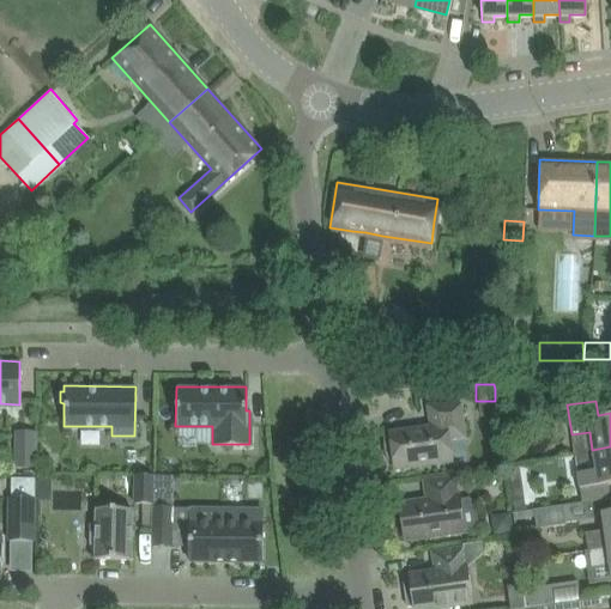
[(385,454),(386,458),(392,458),(393,468),(452,461),(449,439),(465,437),(460,402),(425,402),(429,425),(388,431),(388,433),(382,433),(382,439),(385,454)]
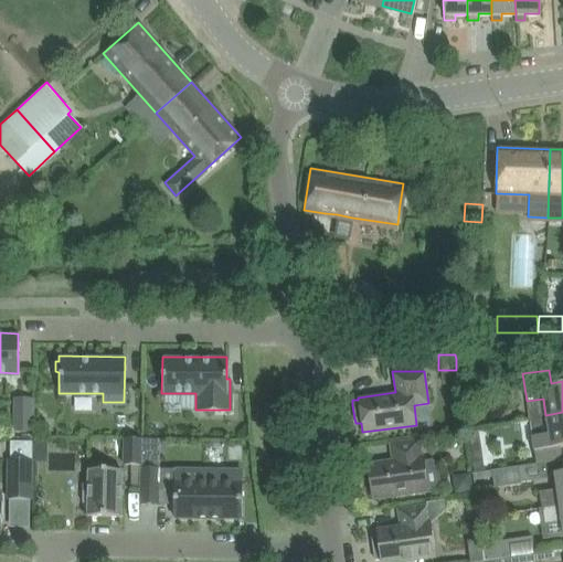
[(13,411),(13,427),(31,427),(31,411),(32,394),(14,394),(13,411)]
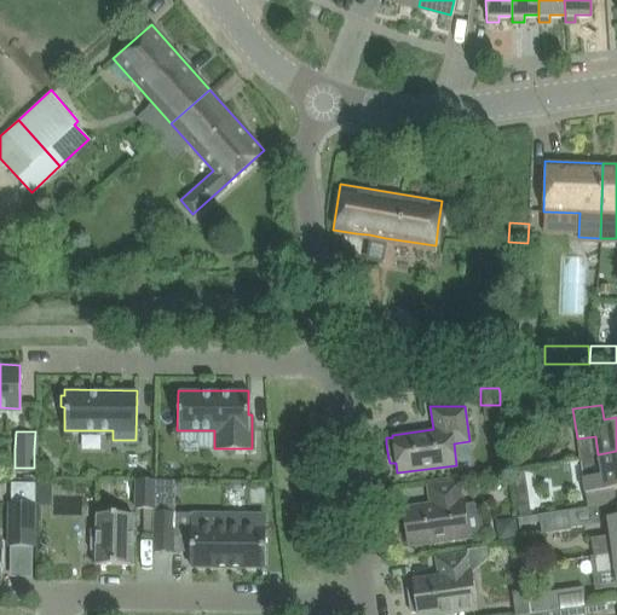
[(616,485),(616,451),(598,454),(600,474),(582,476),(587,505),(615,502),(612,486),(616,485)]
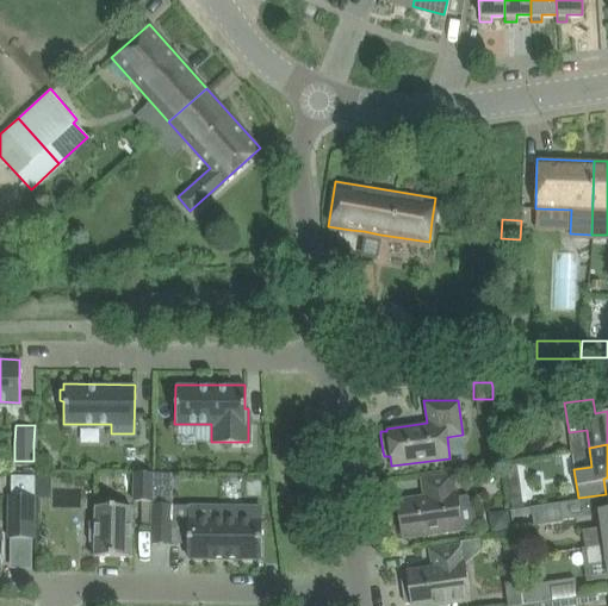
[(135,469),(134,498),(152,498),(152,469),(135,469)]
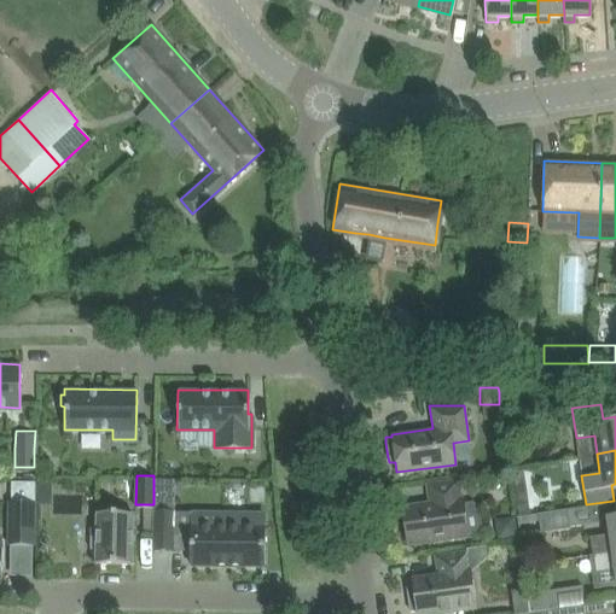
[(154,504),(152,509),(154,509),(173,509),(173,508),(173,475),(154,475),(154,504)]
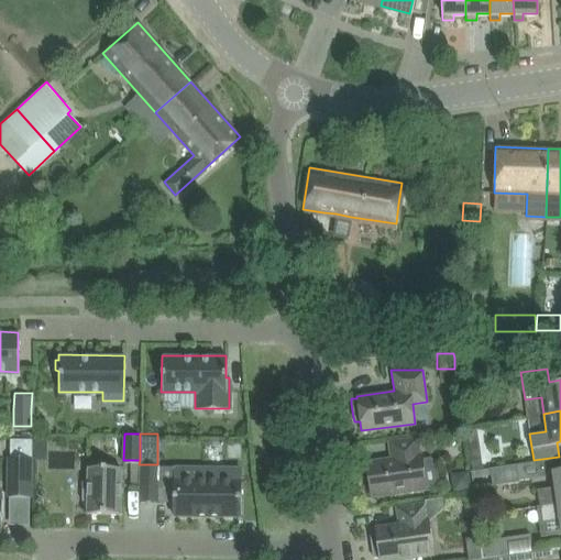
[(370,494),(392,491),(425,486),(420,453),(418,453),(416,437),(388,440),(391,458),(365,461),(370,494)]
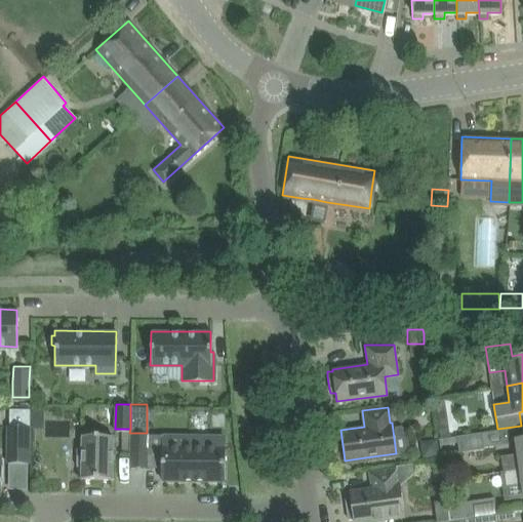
[(7,408),(7,425),(28,425),(28,408),(7,408)]
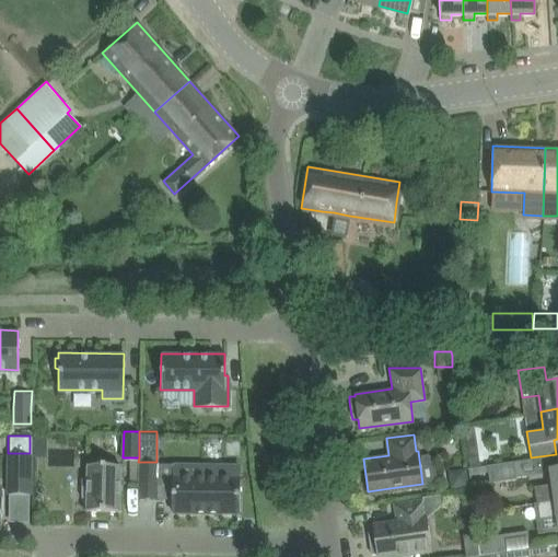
[(475,445),(466,448),(468,466),(478,465),(475,445)]
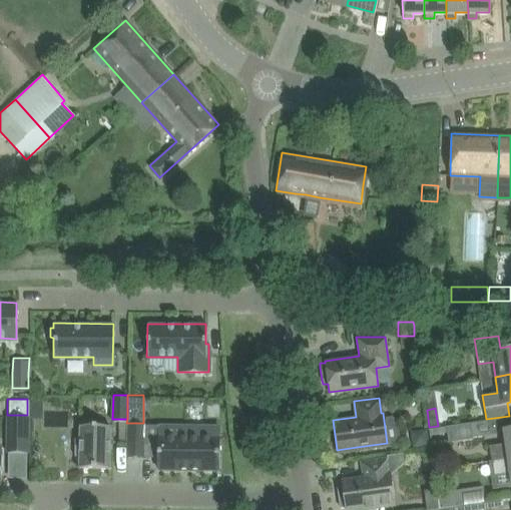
[(7,415),(6,451),(26,451),(27,415),(7,415)]
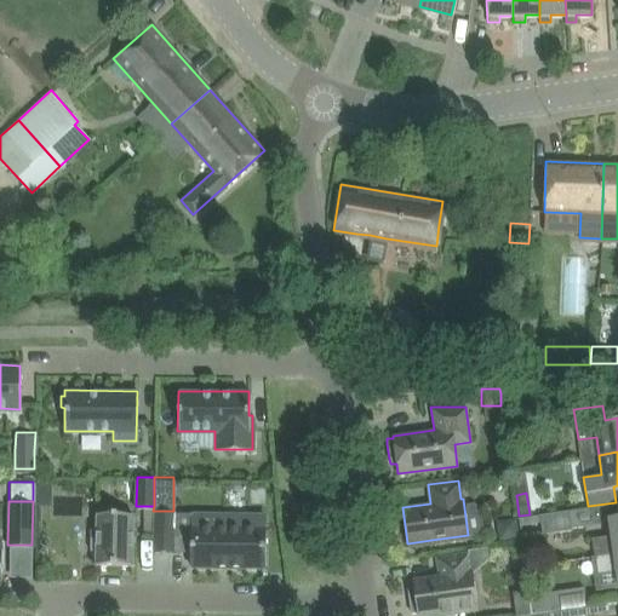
[(538,513),(541,531),(571,527),(567,508),(538,513)]
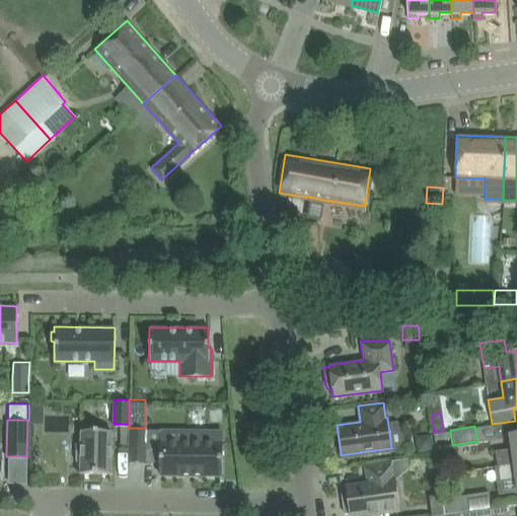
[(144,441),(144,459),(159,460),(159,473),(220,474),(220,442),(220,428),(210,427),(200,442),(181,441),(181,427),(161,427),(145,427),(145,428),(144,441)]
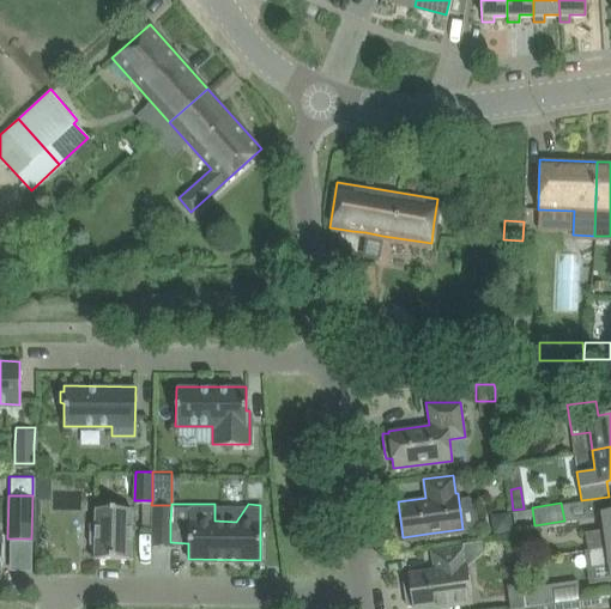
[(152,505),(152,542),(170,542),(170,521),(171,505),(152,505)]
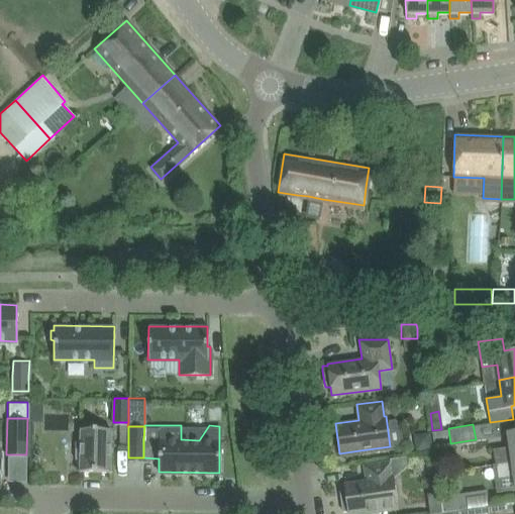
[(110,428),(80,428),(79,471),(109,471),(110,428)]
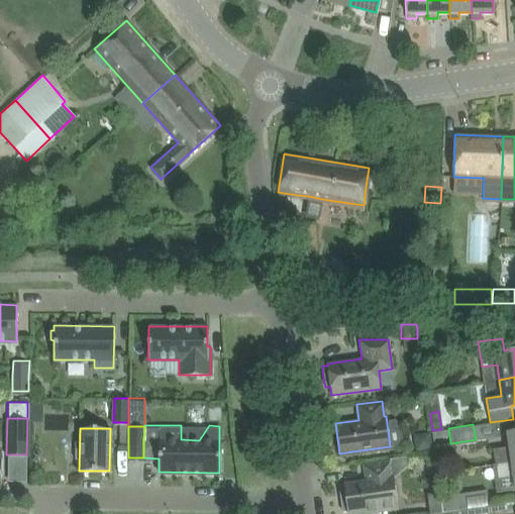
[(429,430),(413,433),(415,450),(432,447),(429,430)]
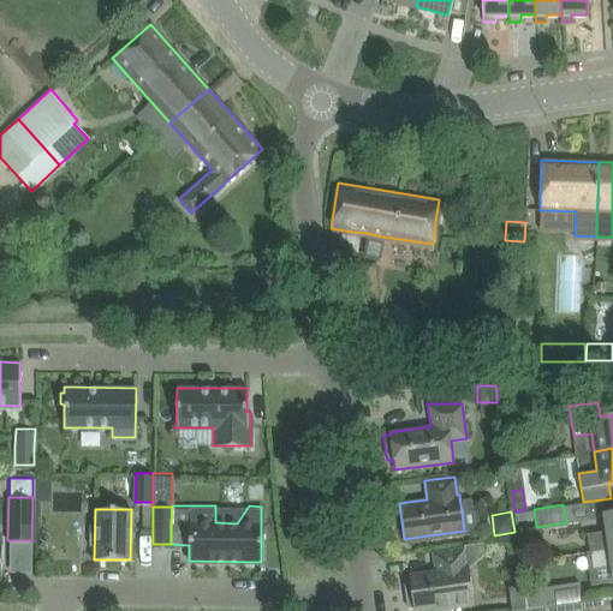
[(585,532),(588,550),(612,546),(612,511),(602,514),(605,529),(585,532)]
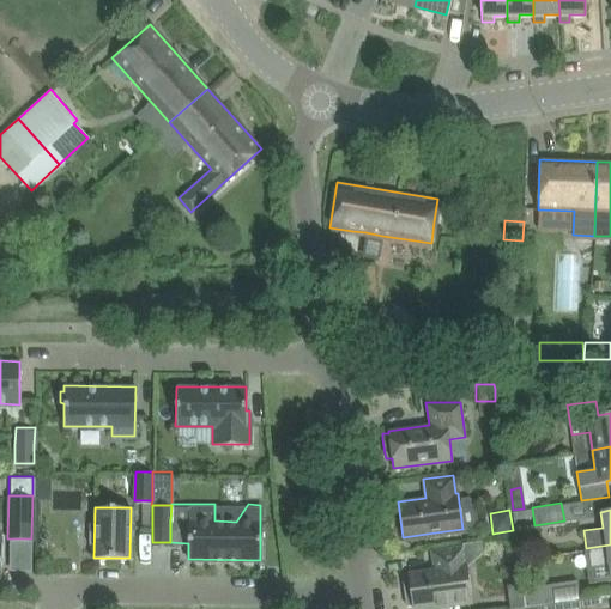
[(610,544),(587,548),(590,566),(609,562),(610,578),(610,544)]
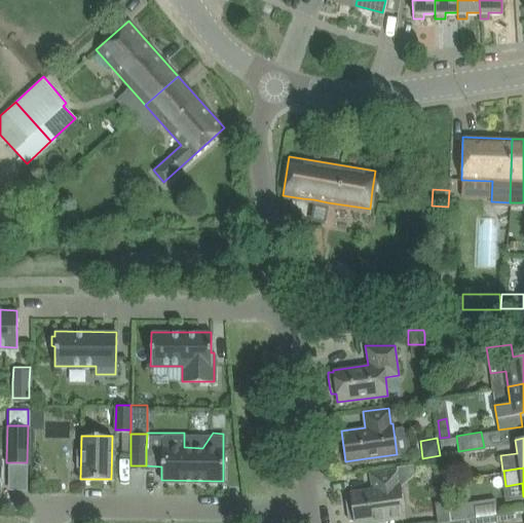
[(404,516),(398,469),(370,473),(372,489),(350,492),(350,496),(344,497),(347,519),(353,518),(354,522),(404,516)]
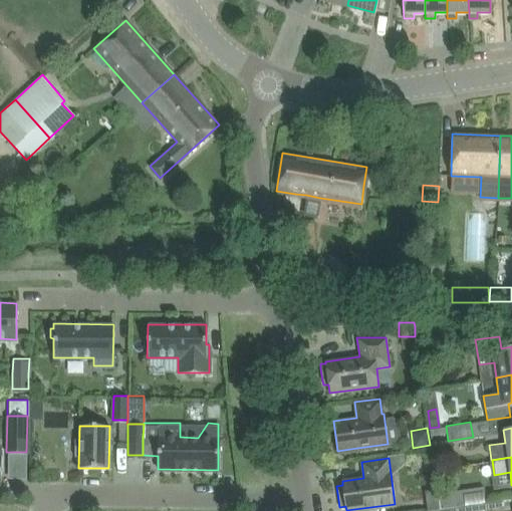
[(438,494),(437,494),(439,508),(440,508),(453,506),(485,501),(483,486),(451,491),(451,492),(438,494)]
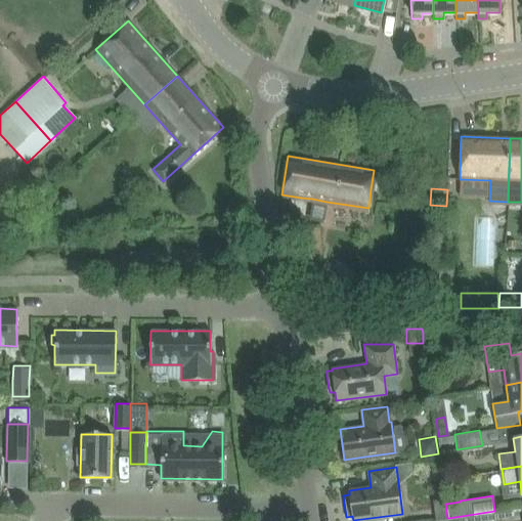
[(494,520),(494,511),(462,516),(462,520),(494,520)]
